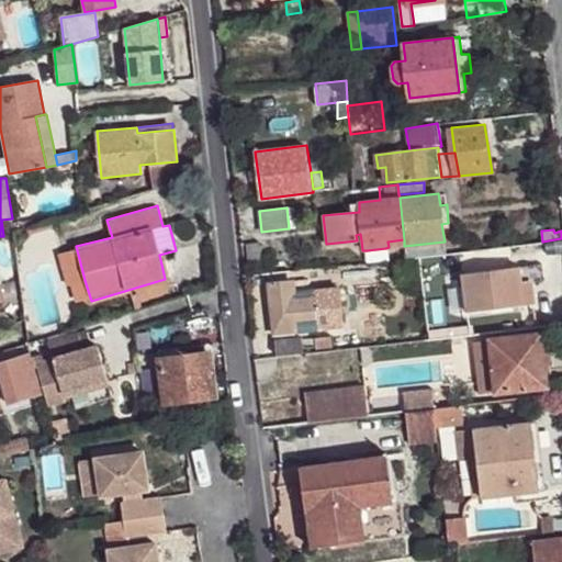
[(445,242),(404,246),(406,258),(419,256),(444,254),(446,254),(445,242)]
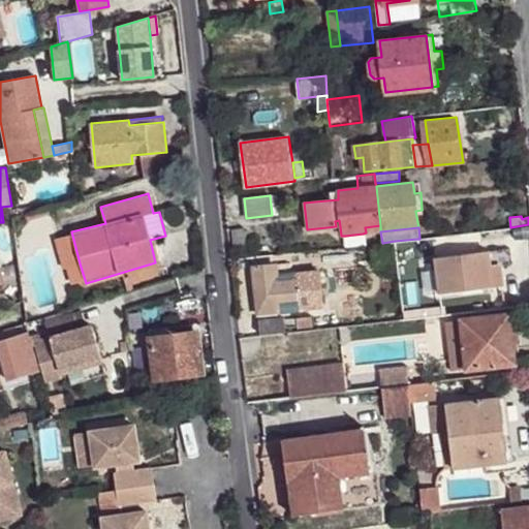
[(244,228),(232,230),(234,247),(247,246),(244,228)]
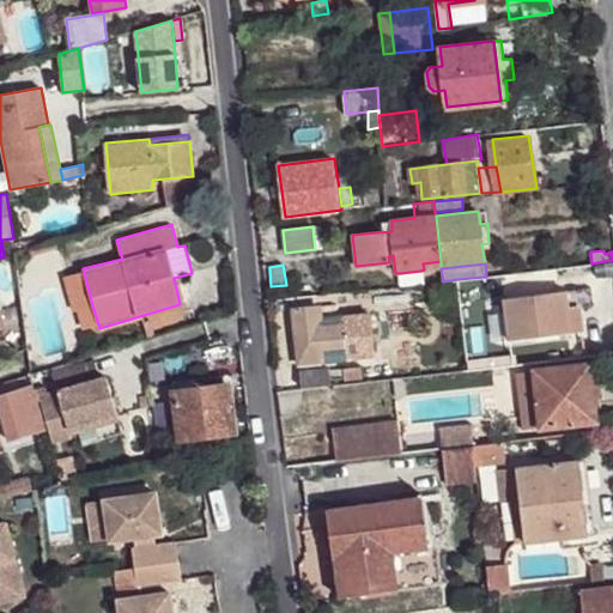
[(92,305),(83,268),(65,274),(74,310),(79,309),(92,305)]
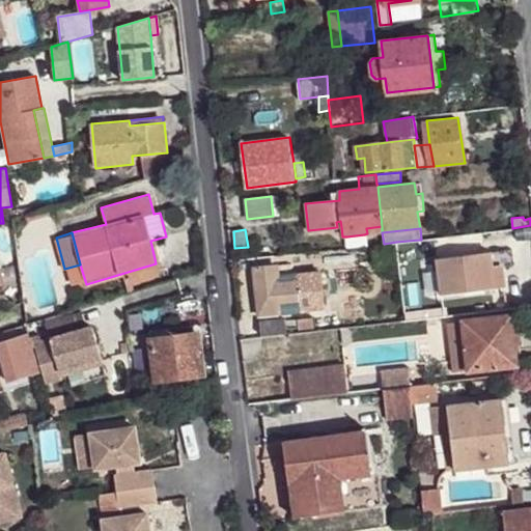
[(364,234),(346,236),(347,247),(366,246),(364,234)]
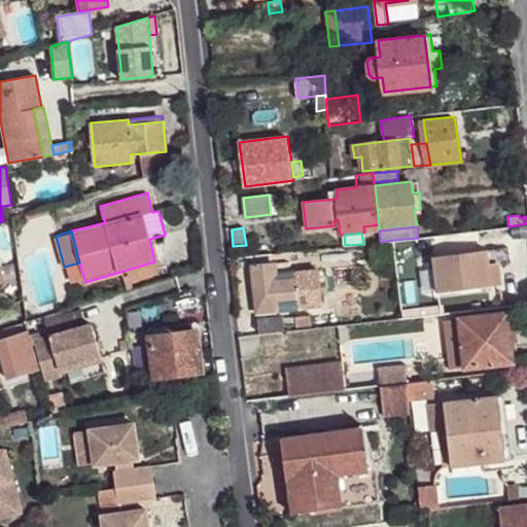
[(487,250),(433,257),(437,292),(491,286),(488,266),(487,250)]
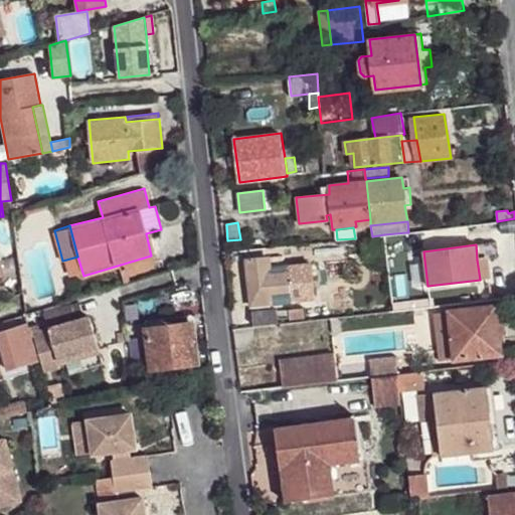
[(83,276),(77,256),(66,260),(71,280),(83,276)]
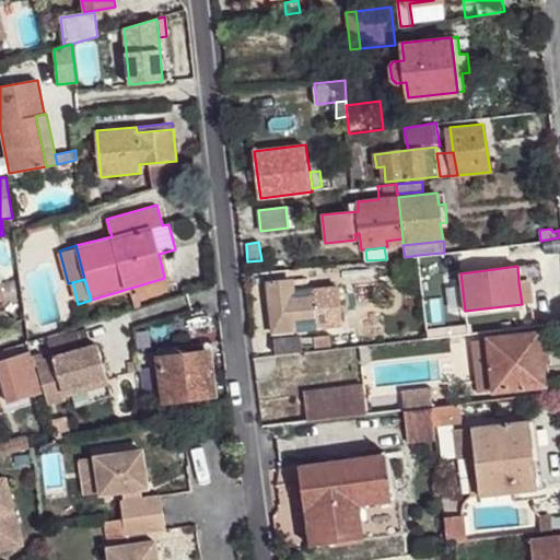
[(307,279),(294,280),(295,291),(308,290),(307,279)]
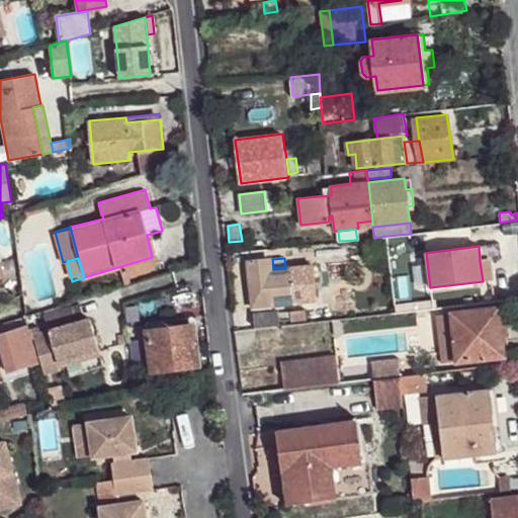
[(272,259),(249,261),(254,307),(294,303),(290,267),(285,268),(273,269),(272,259)]
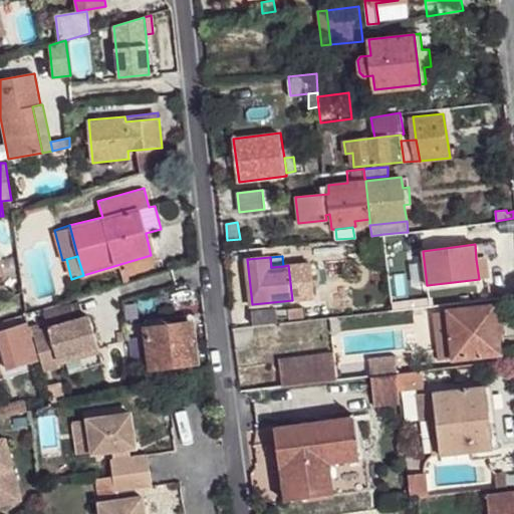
[(485,258),(476,259),(479,279),(488,277),(485,258)]
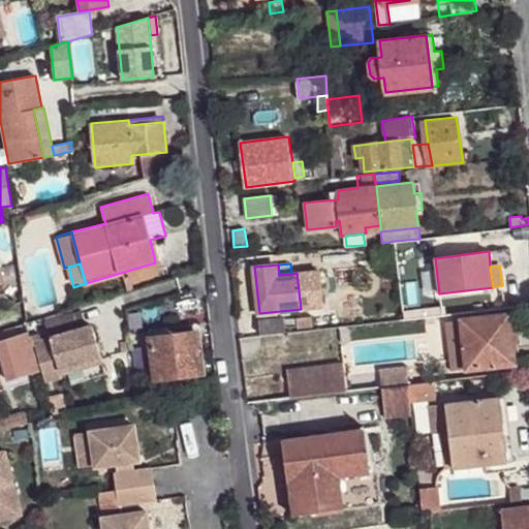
[(309,272),(297,273),(301,309),(312,308),(309,272)]
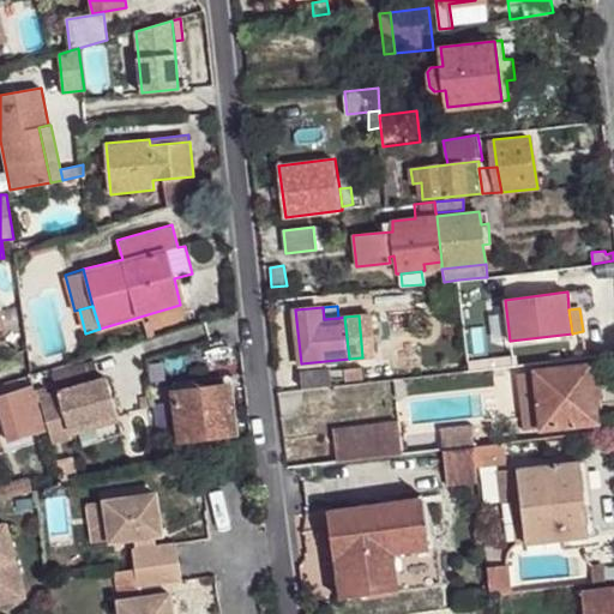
[(590,363),(517,372),(524,429),(597,421),(590,363)]
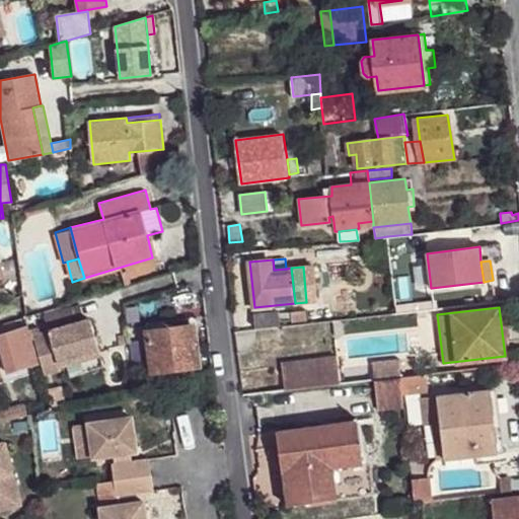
[(280,311),(254,314),(256,327),(281,324),(280,311)]
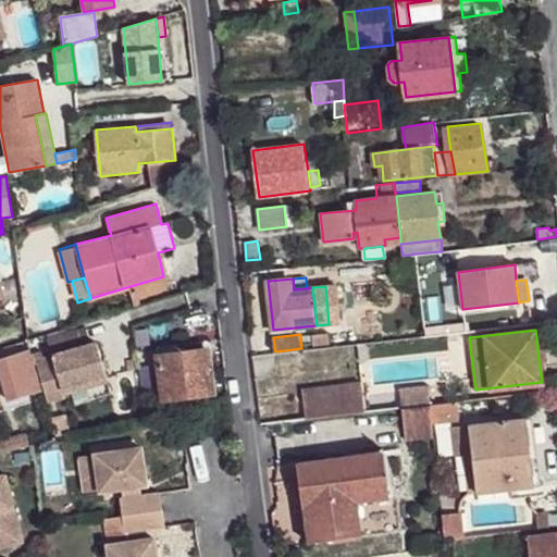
[(329,334),(313,335),(314,344),(329,343),(329,334)]
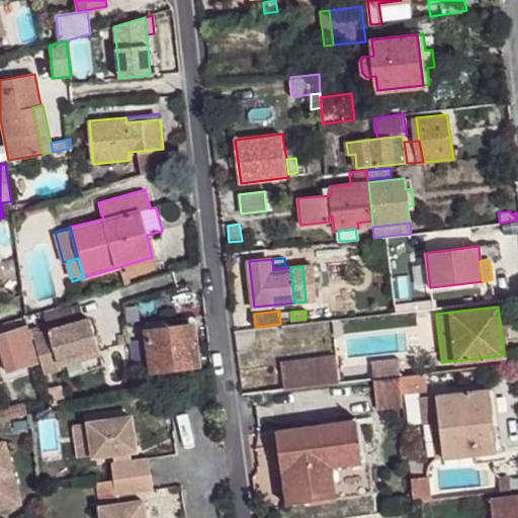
[(50,332),(34,337),(46,374),(61,370),(59,364),(100,352),(90,318),(49,330),(50,332)]
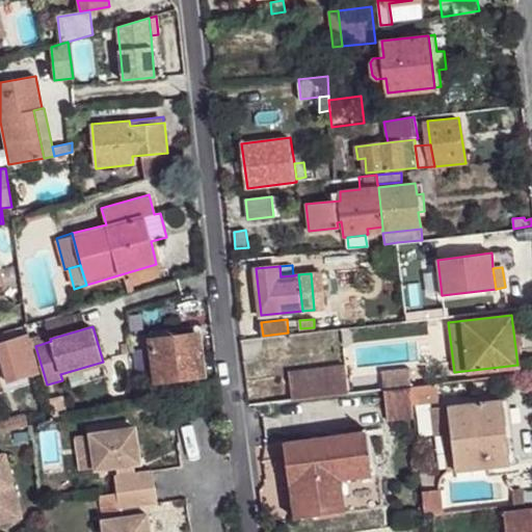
[(201,334),(151,340),(156,382),(206,376),(201,334)]
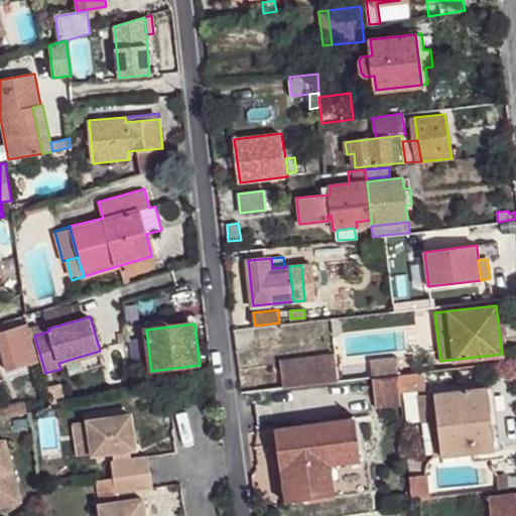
[(28,325),(0,333),(0,341),(9,372),(38,363),(28,325)]
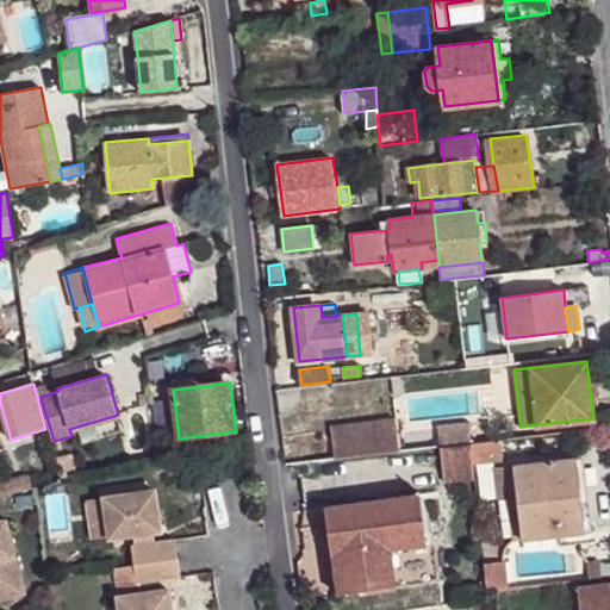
[(332,427),(336,458),(402,449),(398,418),(332,427)]
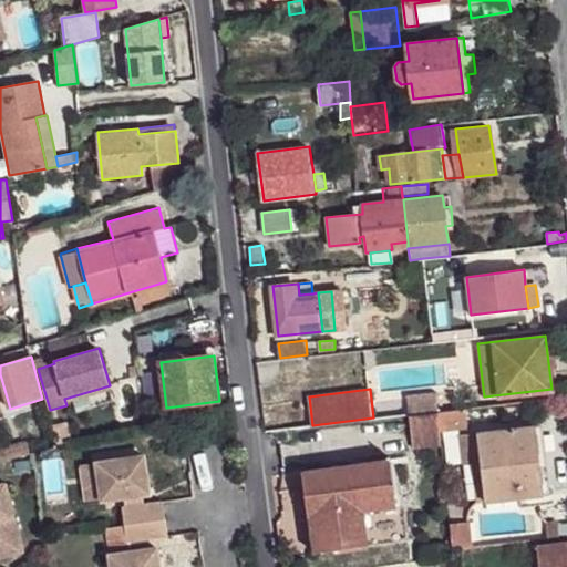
[(406,397),(409,414),(440,411),(437,392),(406,397)]
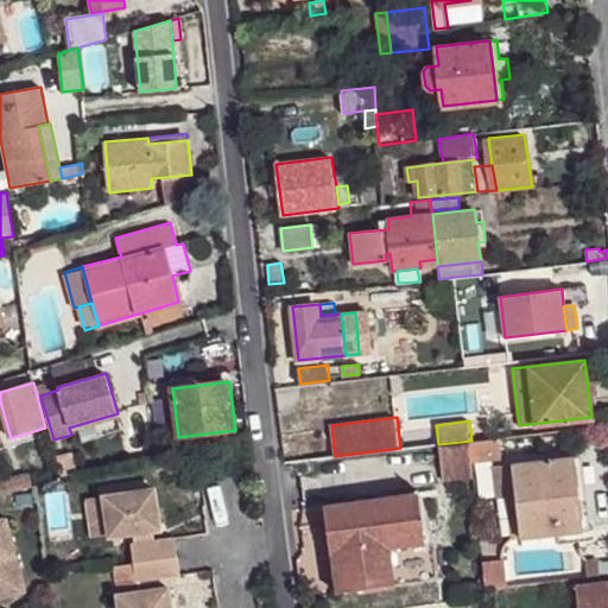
[(500,439),(469,443),(472,462),(502,458),(500,439)]
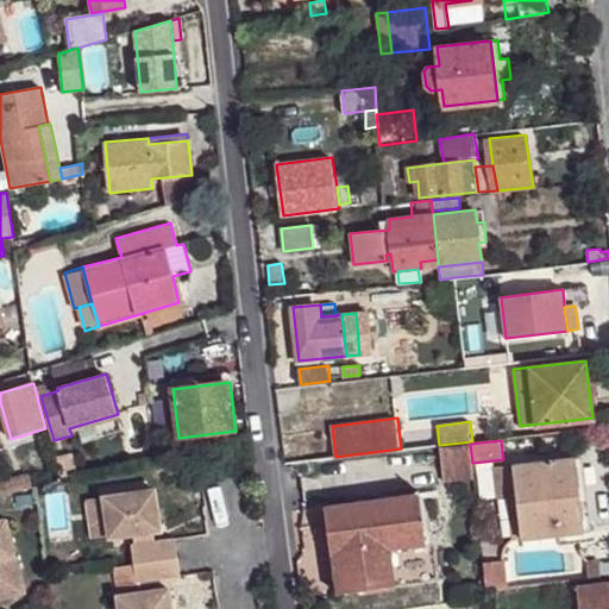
[(470,444),(440,447),(444,482),(475,479),(472,463),(470,444)]
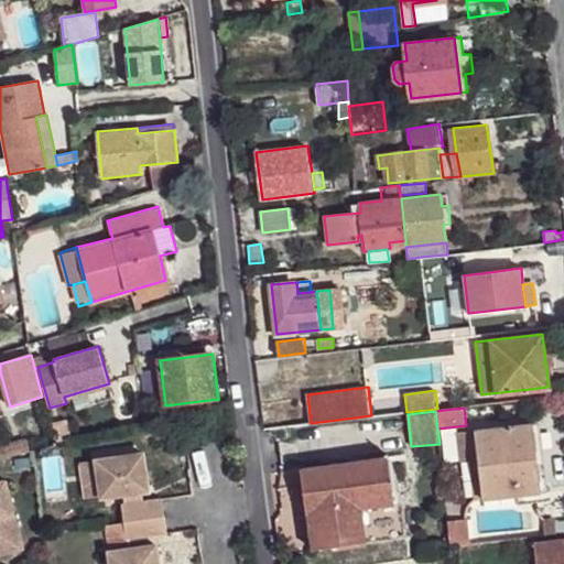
[(532,422),(476,429),(484,498),(541,491),(532,422)]
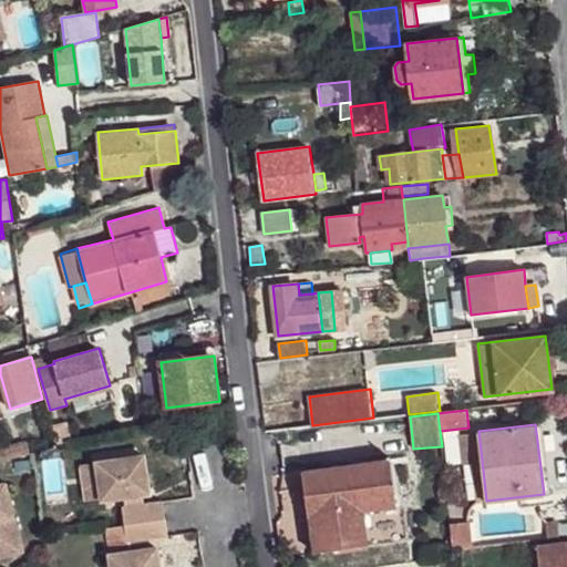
[(28,443),(0,449),(0,461),(30,454),(28,443)]
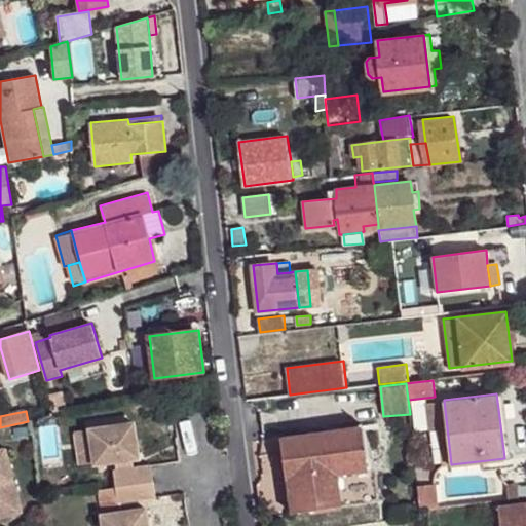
[(135,423),(97,427),(99,444),(94,445),(96,463),(116,461),(117,470),(114,471),(116,487),(154,482),(152,465),(134,467),(133,458),(139,458),(135,423)]
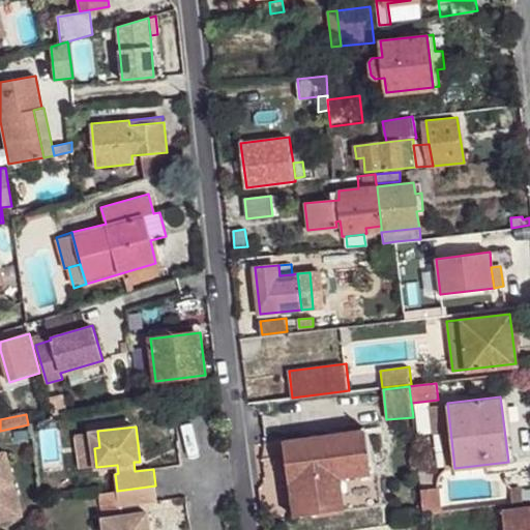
[(364,428),(284,439),(295,516),(375,504),(364,428)]
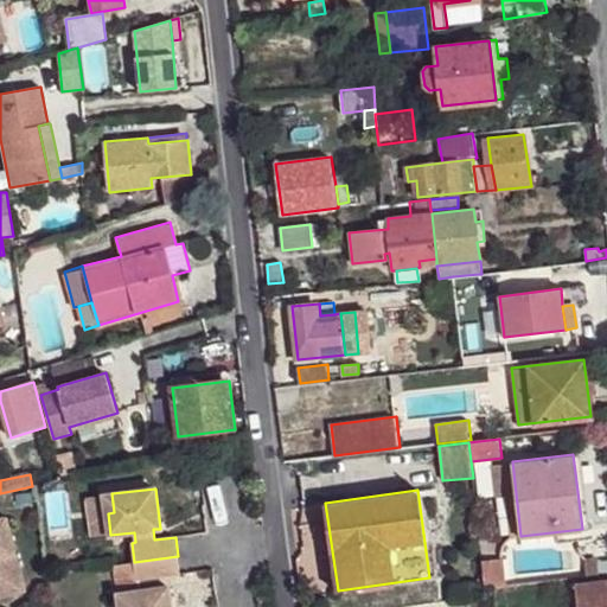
[(0,600),(27,594),(11,521),(0,522),(0,600)]
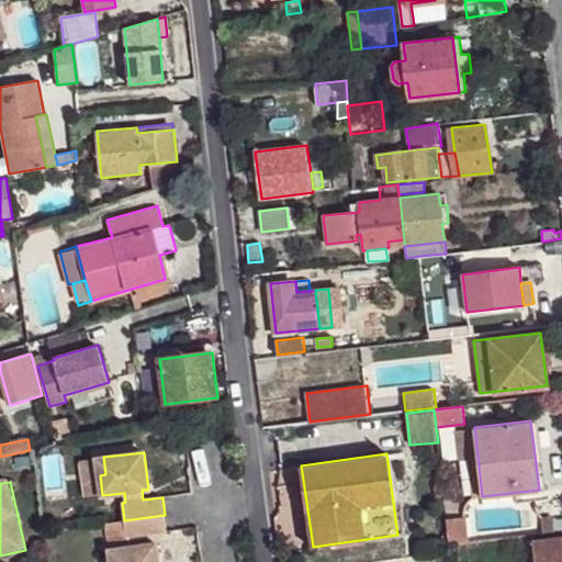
[(124,520),(107,524),(109,544),(125,542),(126,548),(110,550),(111,561),(158,561),(156,542),(149,543),(148,535),(167,531),(165,515),(124,520)]
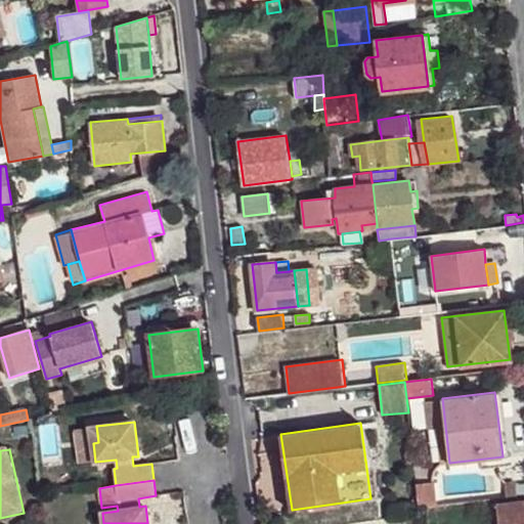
[(434,482),(416,484),(419,507),(425,506),(437,505),(434,482)]
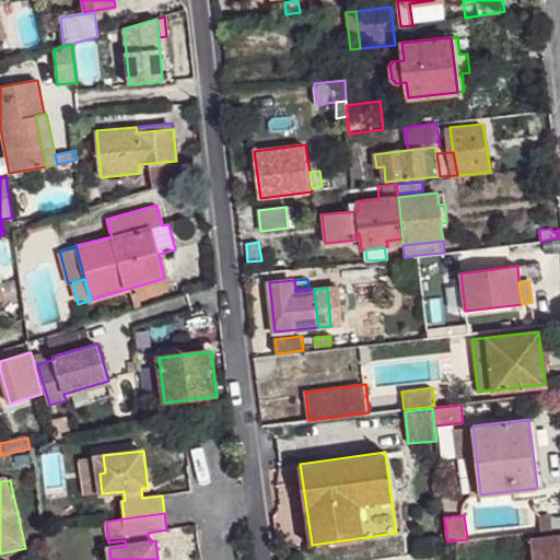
[(559,559),(559,535),(533,538),(535,559),(559,559)]
